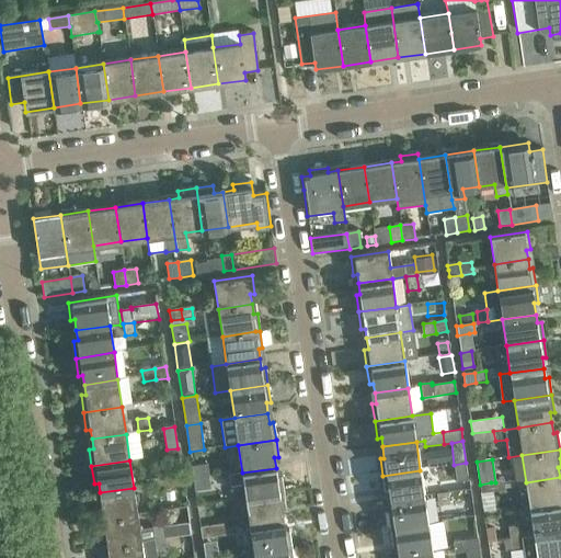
[(466,463),(454,465),(457,484),(468,481),(466,463)]
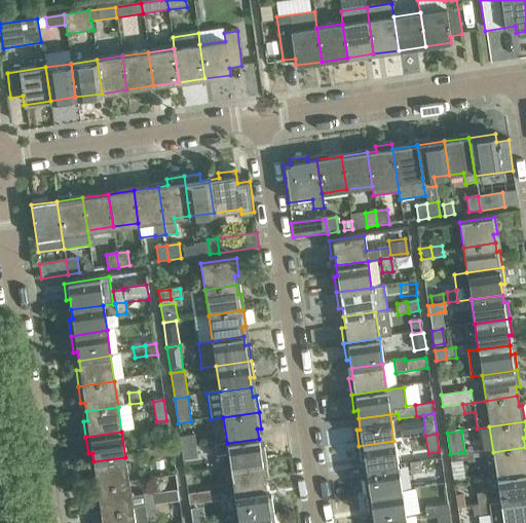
[(181,438),(182,450),(197,447),(195,436),(181,438)]
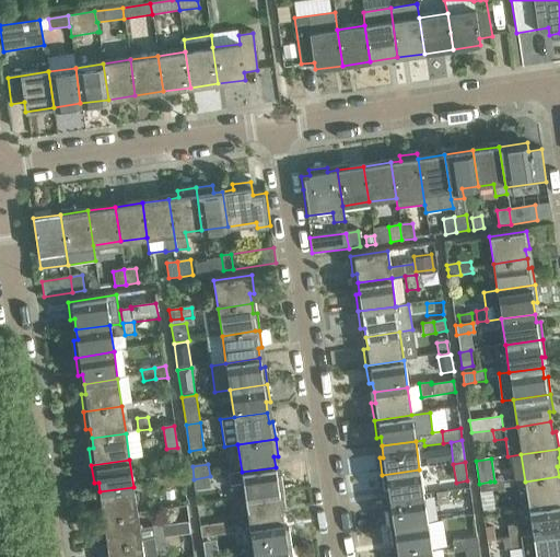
[(242,484),(244,484),(246,499),(283,494),(281,476),(277,477),(276,467),(242,472),(228,474),(230,485),(241,484),(242,484)]
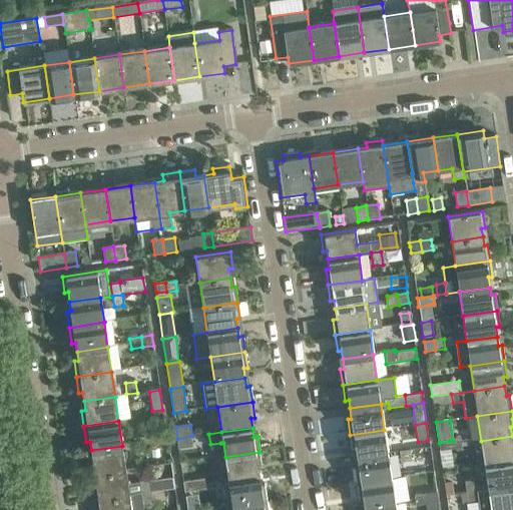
[(357,458),(388,453),(384,430),(350,435),(352,451),(356,451),(357,458)]
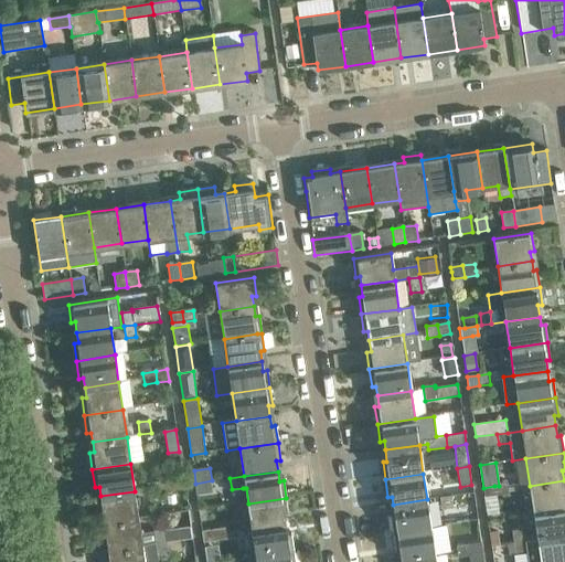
[(184,490),(183,478),(171,480),(173,492),(184,490)]
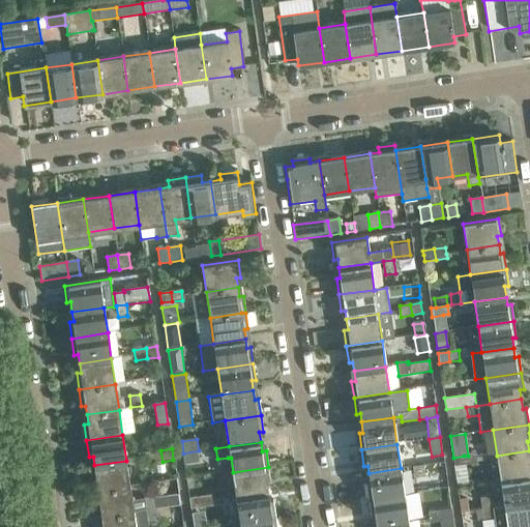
[(151,464),(163,462),(160,450),(149,451),(151,464)]
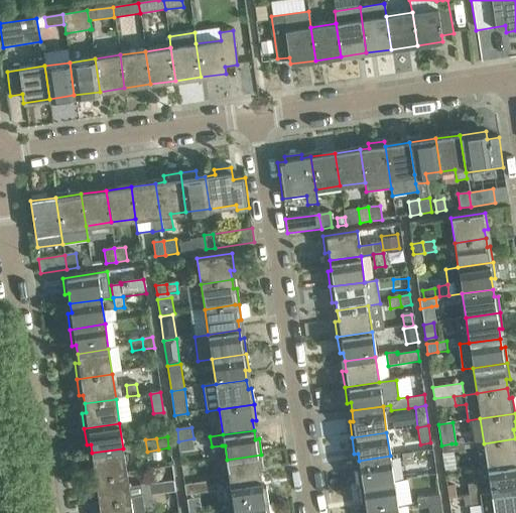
[(178,441),(180,453),(195,451),(194,438),(178,441)]
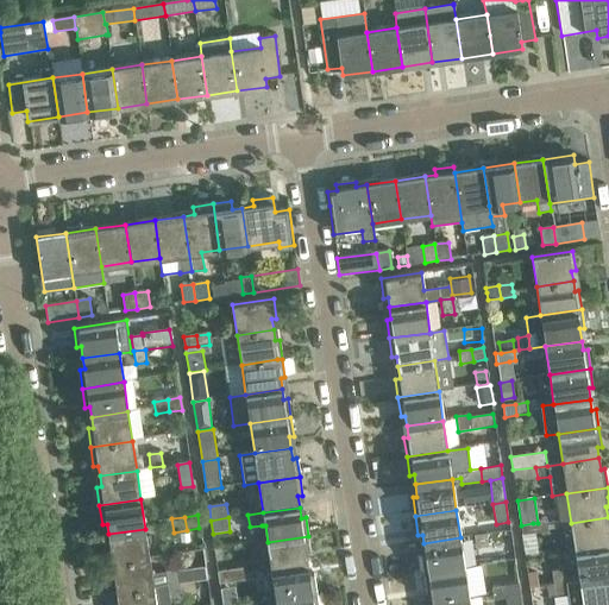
[(571,523),(575,552),(608,546),(608,527),(608,528),(608,517),(571,523)]
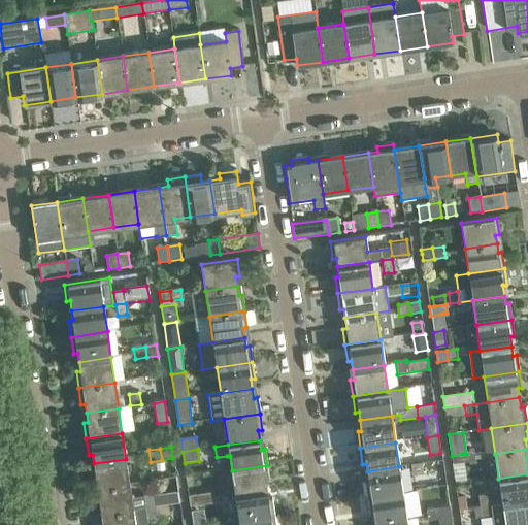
[(475,462),(474,457),(473,453),(466,454),(462,454),(464,464),(475,462)]
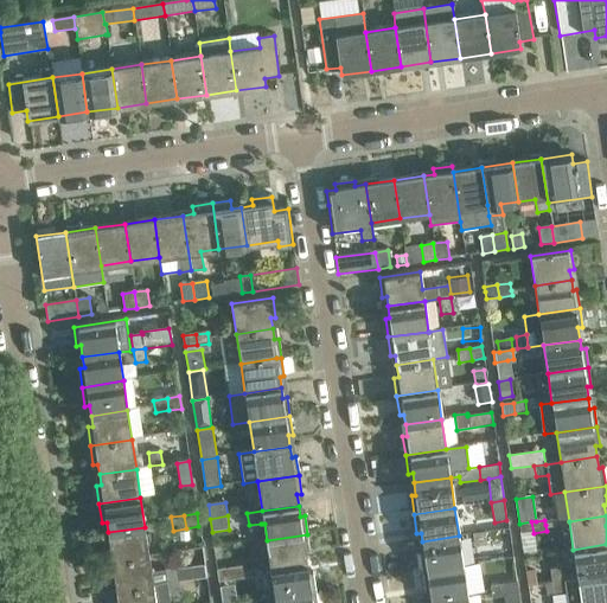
[(519,524),(521,536),(534,533),(531,521),(519,524)]
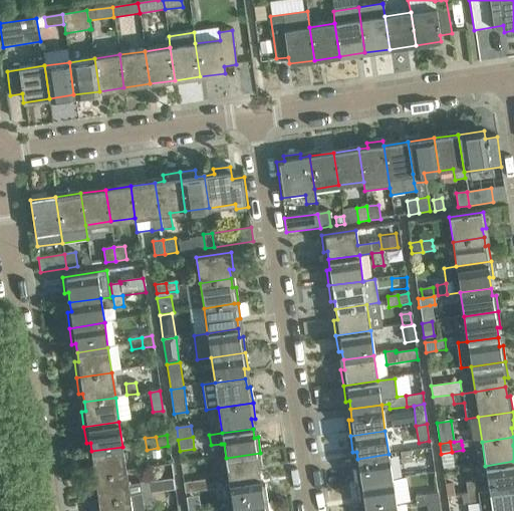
[(126,473),(122,447),(91,451),(93,461),(88,462),(91,478),(126,473)]
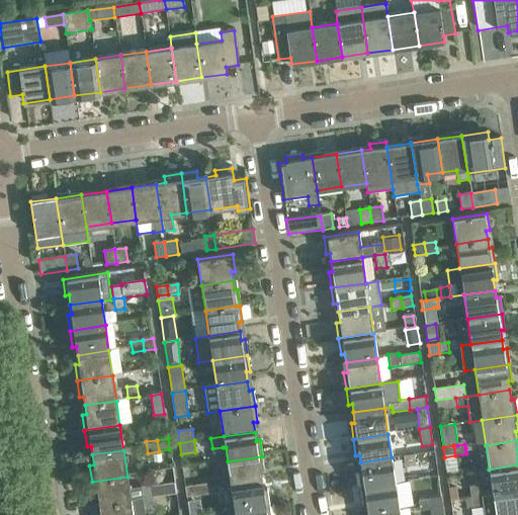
[(412,454),(403,456),(404,466),(414,465),(412,454)]
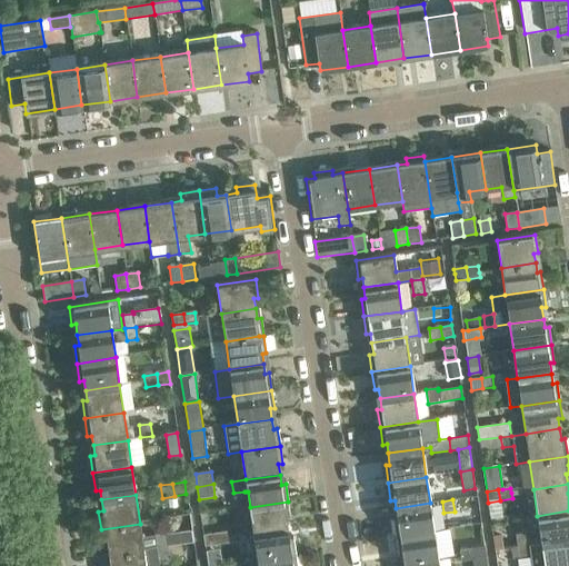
[(288,502),(250,507),(253,534),(283,530),(288,529),(287,519),(290,519),(288,502)]
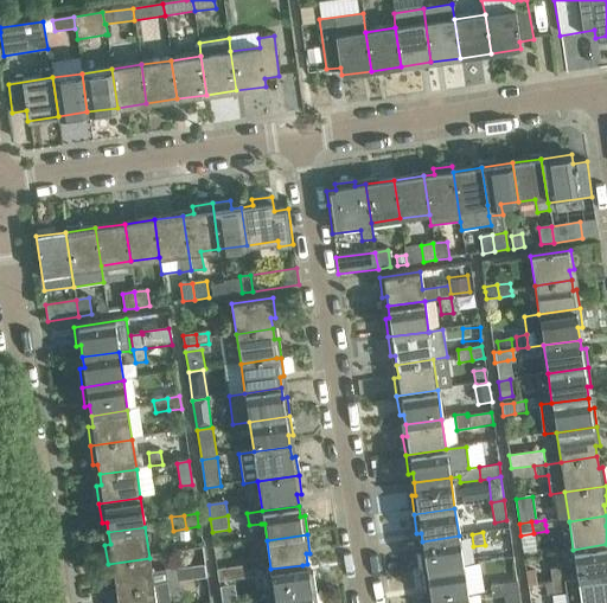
[(422,573),(464,568),(459,536),(422,541),(425,555),(420,555),(422,573)]
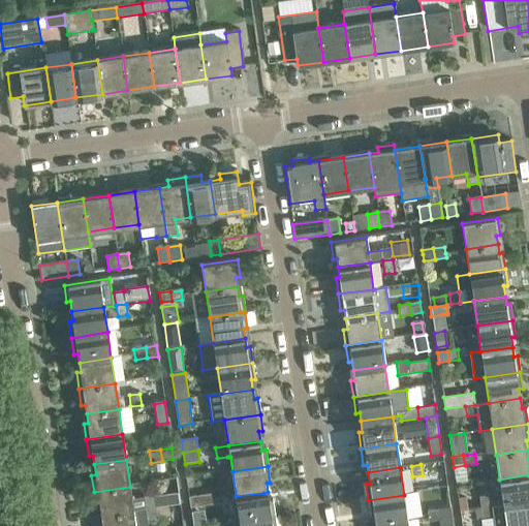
[(528,474),(499,480),(503,505),(528,501),(528,474)]
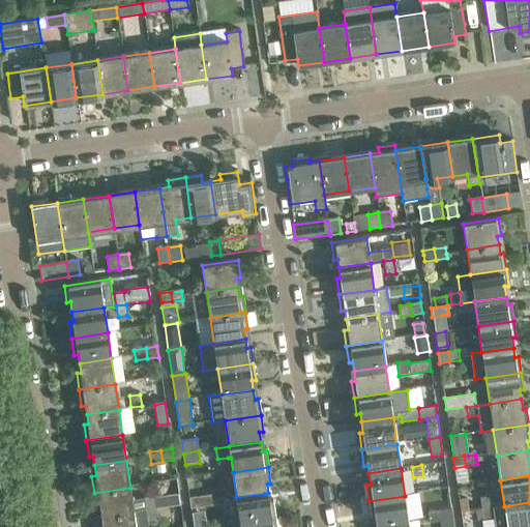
[(134,513),(130,488),(94,493),(96,508),(100,508),(101,517),(134,513)]
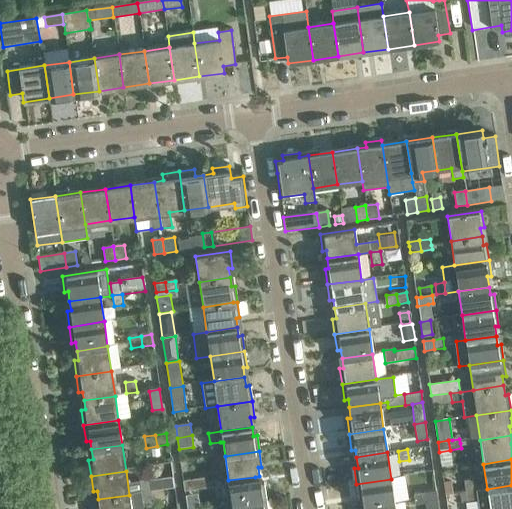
[(255,477),(228,480),(232,505),(255,502),(266,500),(264,484),(260,485),(259,476),(255,477)]
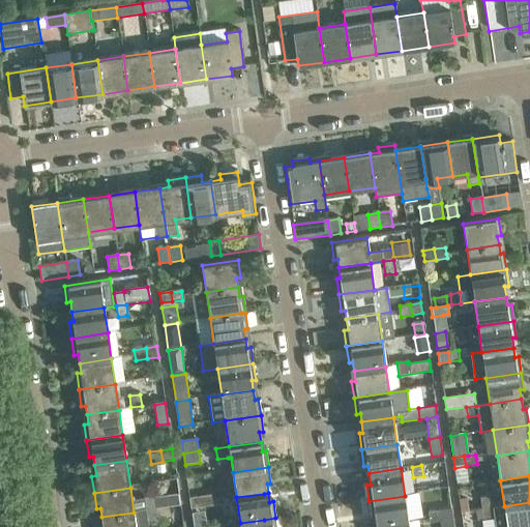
[(200,497),(202,508),(213,506),(212,496),(200,497)]
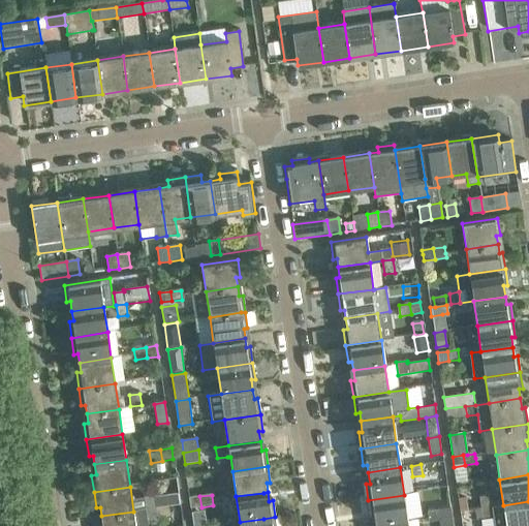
[(375,524),(407,519),(404,495),(368,500),(371,517),(374,517),(375,524)]
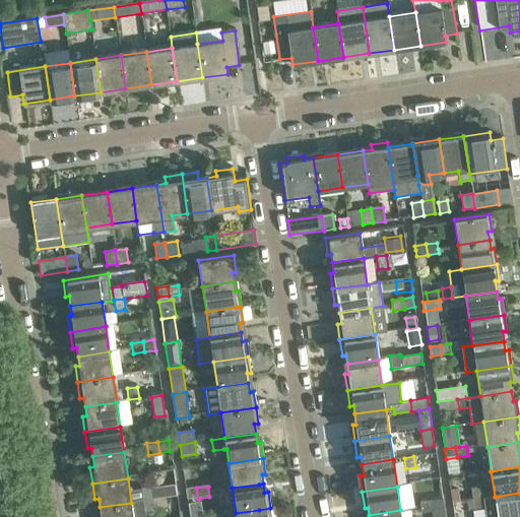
[(481,487),(471,489),(473,500),(482,499),(481,487)]
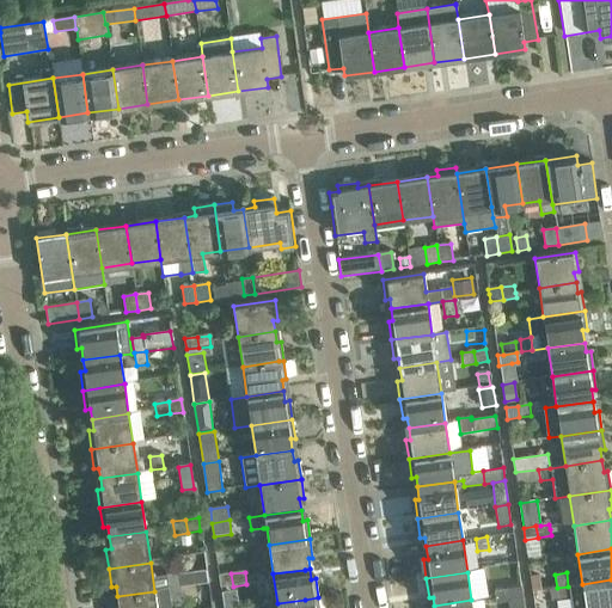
[(220,575),(221,588),(233,587),(231,573),(220,575)]
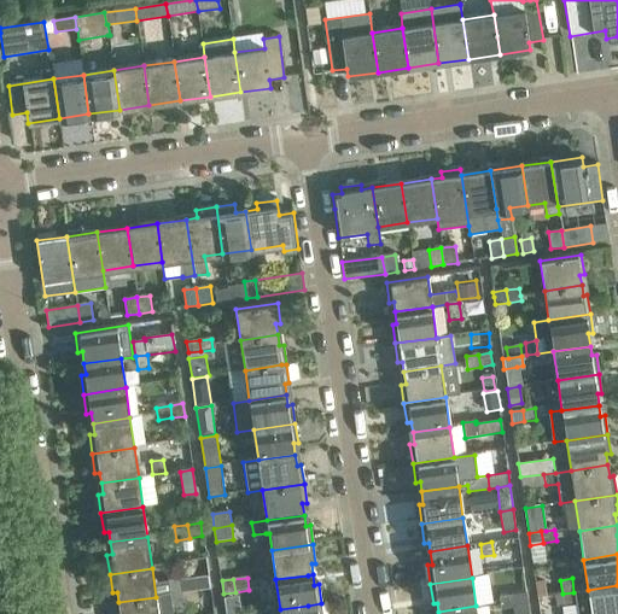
[(170,595),(181,592),(180,580),(168,583),(170,595)]
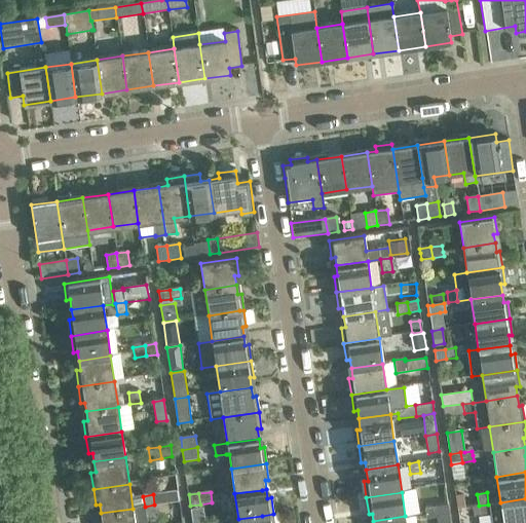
[(457,509),(465,508),(464,496),(456,497),(457,509)]
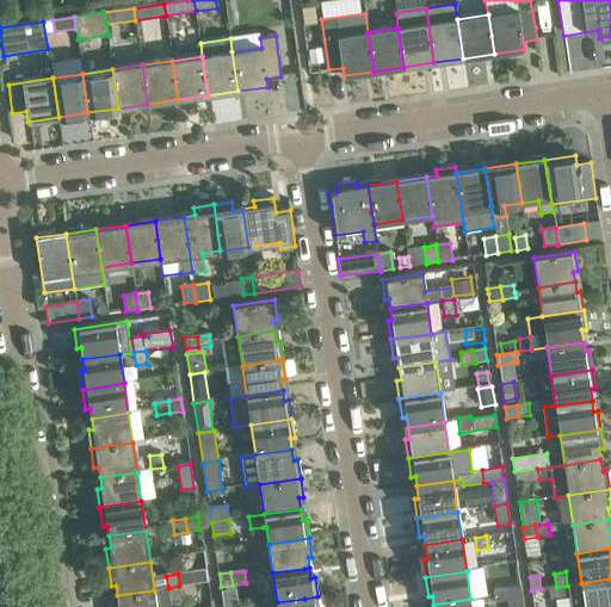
[(610,578),(581,583),(568,586),(571,606),(610,606),(610,578)]
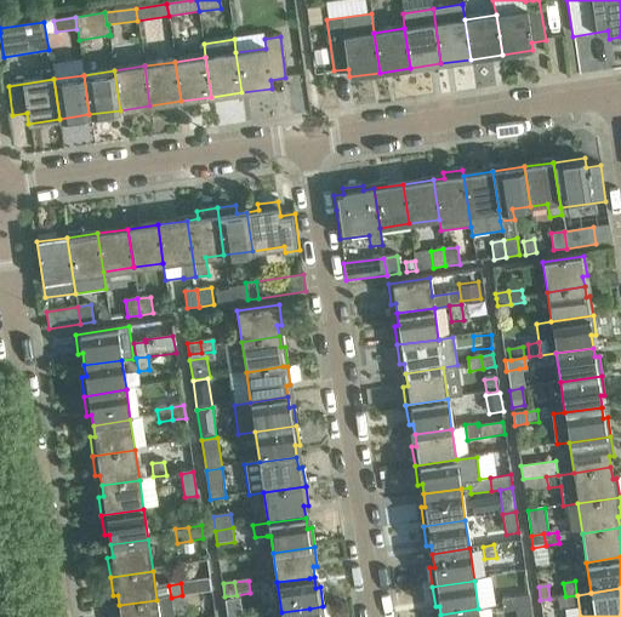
[(184,610),(182,595),(171,598),(172,612),(184,610)]
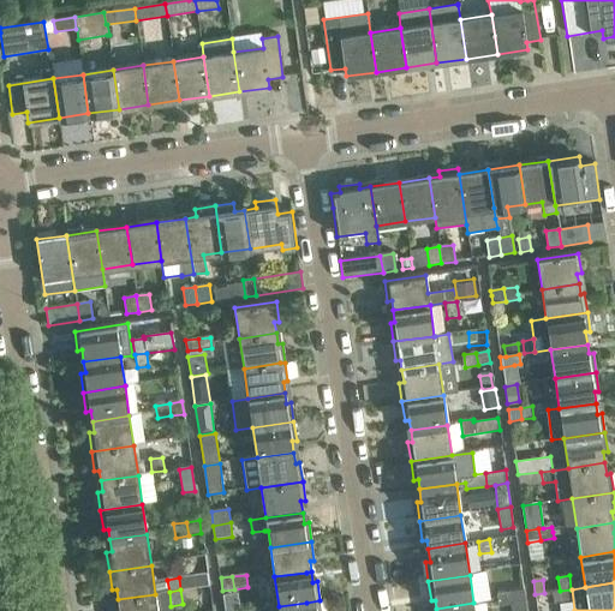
[(573,603),(571,589),(560,591),(562,605),(573,603)]
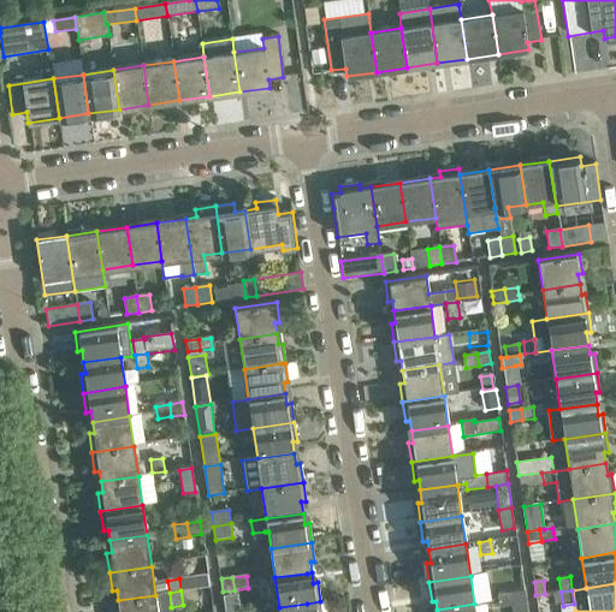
[(509,593),(510,604),(511,611),(527,611),(526,601),(523,592),(509,593)]
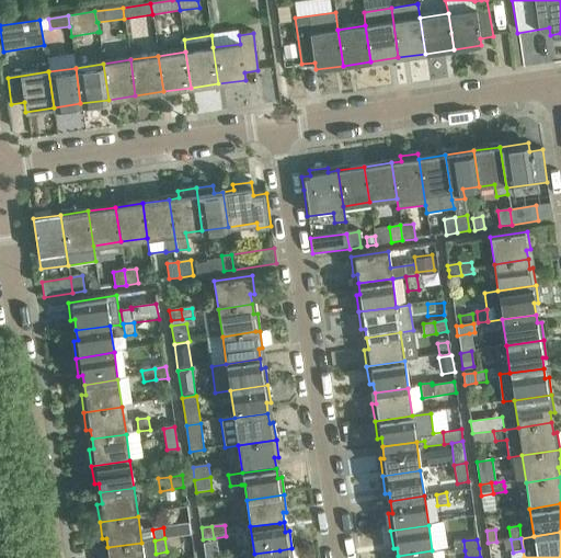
[(464,541),(454,542),(455,553),(465,550),(464,541)]
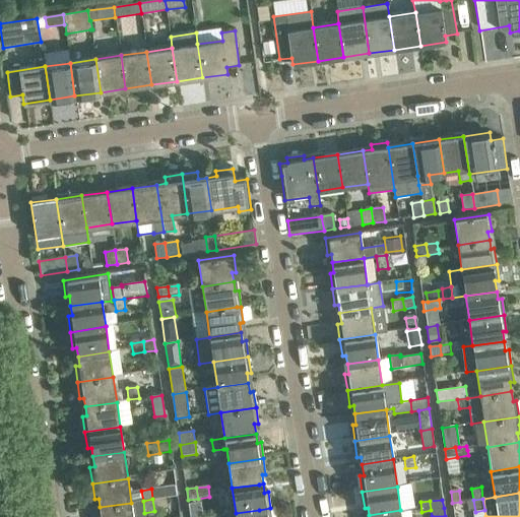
[(133,516),(131,503),(100,507),(102,516),(133,516)]
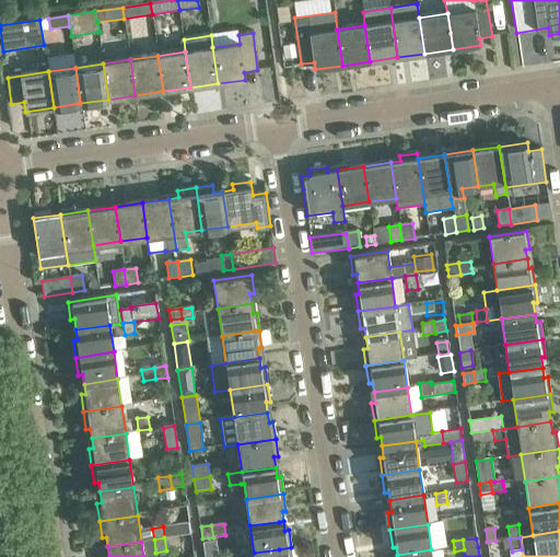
[(279,549),(254,553),(254,556),(292,556),(291,547),(279,549)]
